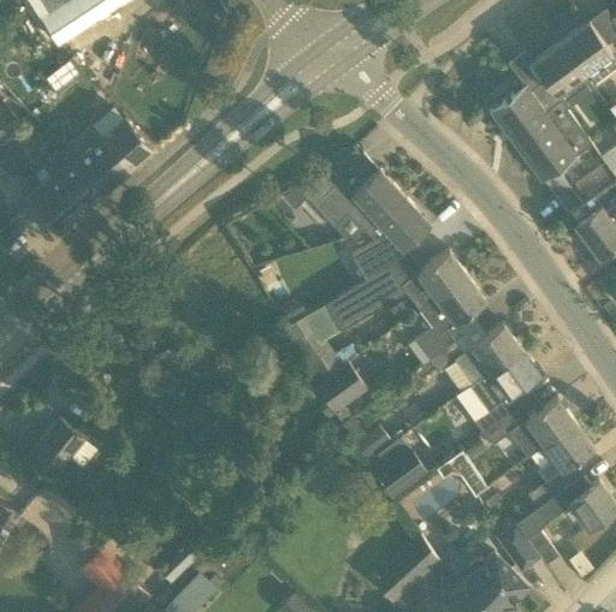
[(57,45),(125,0),(69,0),(40,19),(57,45)]
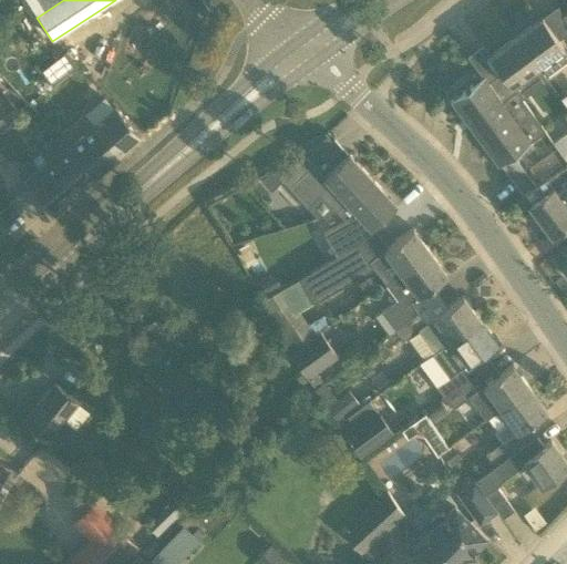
[(545,80),(566,62),(566,57),(562,50),(563,49),(542,20),(516,40),(537,69),(545,80)]
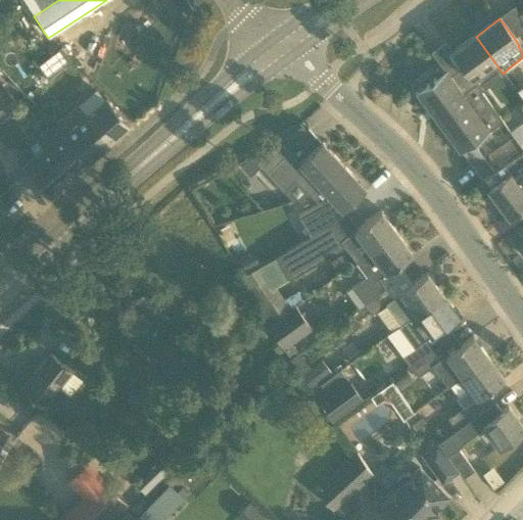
[(462,97),(476,87),(472,81),(495,63),(476,37),(452,54),(462,69),(449,79),(462,97)]
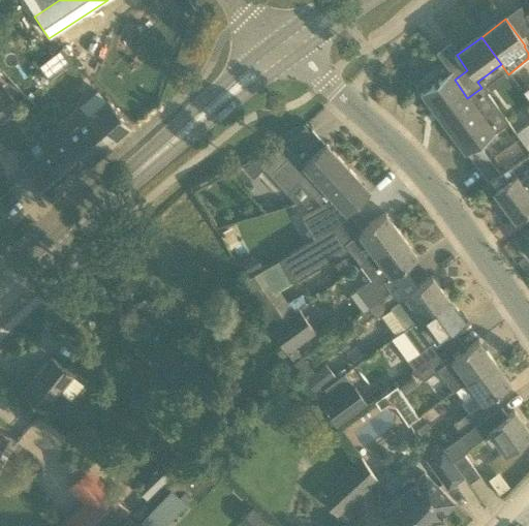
[(0,56),(12,65),(22,53),(2,38),(0,40),(0,56)]
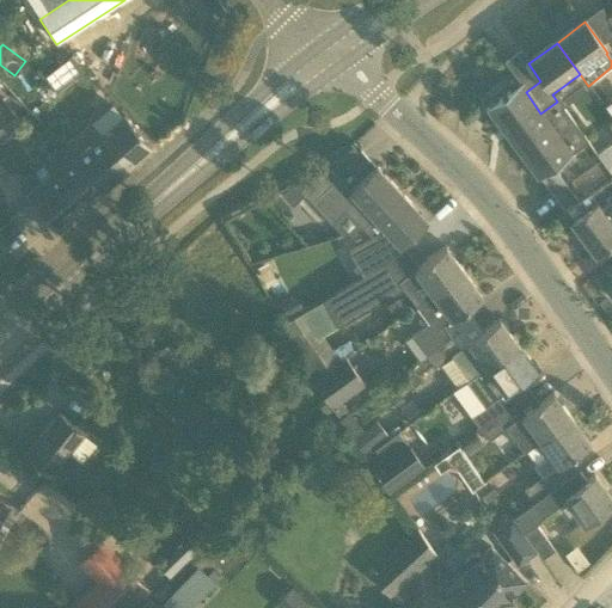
[(57,112),(93,85),(72,57),(44,79),(47,84),(40,88),(57,112)]
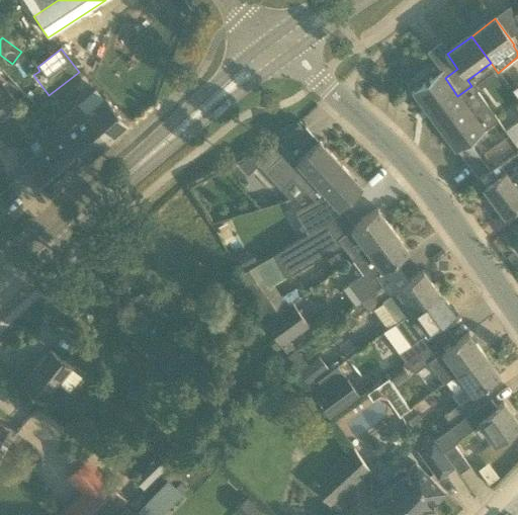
[(457,96),(445,78),(441,73),(440,74),(441,76),(432,82),(431,80),(429,82),(425,81),(424,85),(422,87),(423,88),(414,95),(455,152),(454,153),(498,122),(471,86),(457,96)]
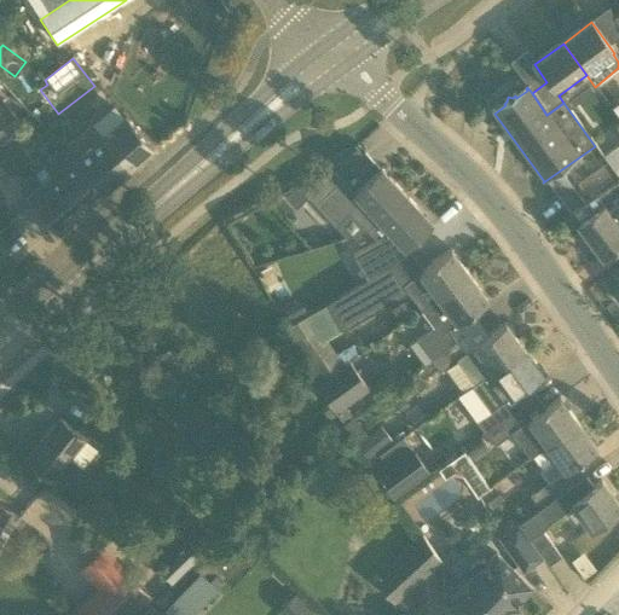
[(3,103),(0,103),(0,143),(21,128),(19,127),(9,111),(3,103)]
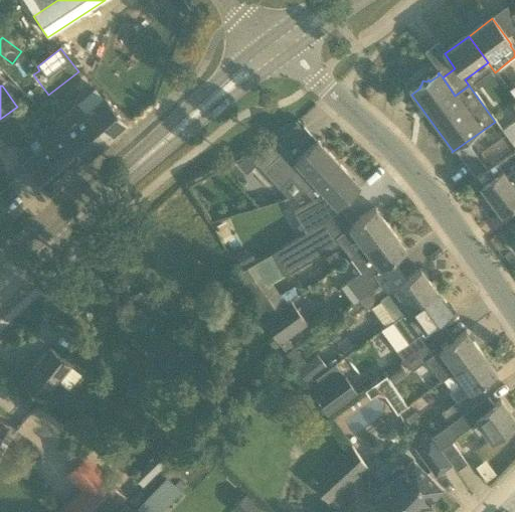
[(87,163),(128,126),(106,101),(89,116),(64,137),(87,163)]
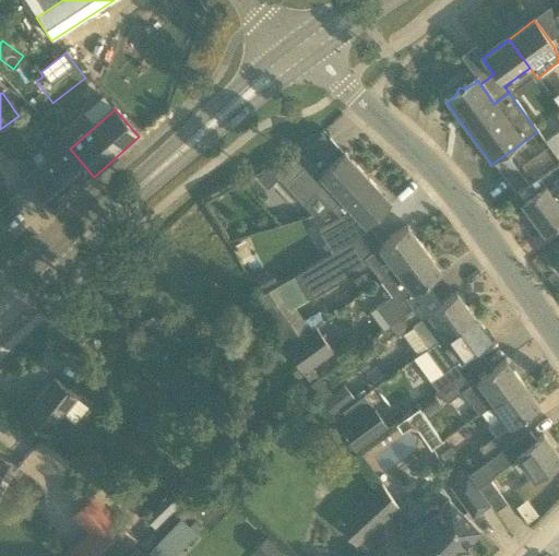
[(52,213),(94,177),(70,149),(59,137),(39,154),(49,165),(27,185),(52,213)]
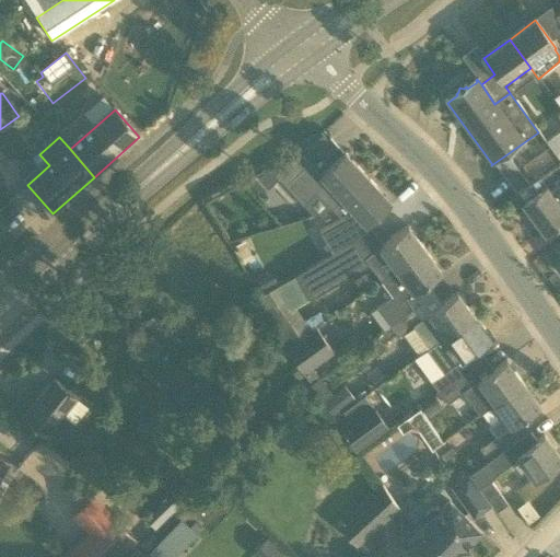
[(334,210),(368,180),(345,155),(315,183),(303,171),(286,187),(303,207),(317,194),(334,210)]
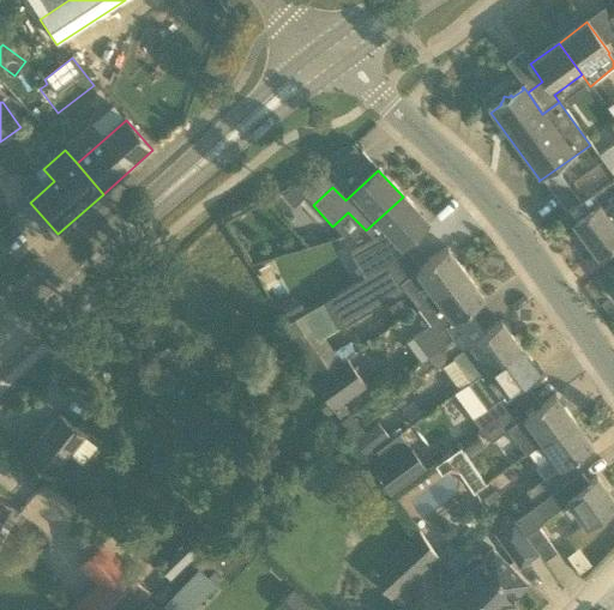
[(351,255),(366,281),(386,267),(379,254),(397,243),(401,247),(427,223),(403,197),(366,230),(375,241),(351,255)]
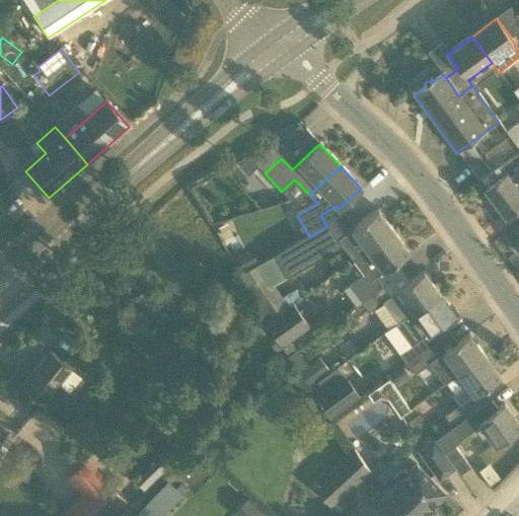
[(518,207),(518,172),(510,179),(506,174),(485,191),(505,218),(518,207)]
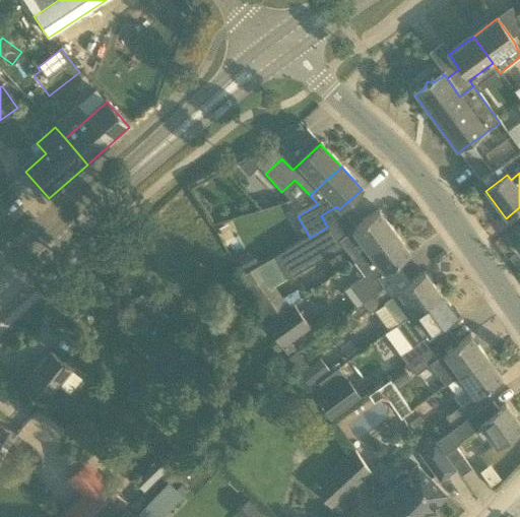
[(360,259),(368,252),(394,233),(379,212),(343,238),(360,259)]
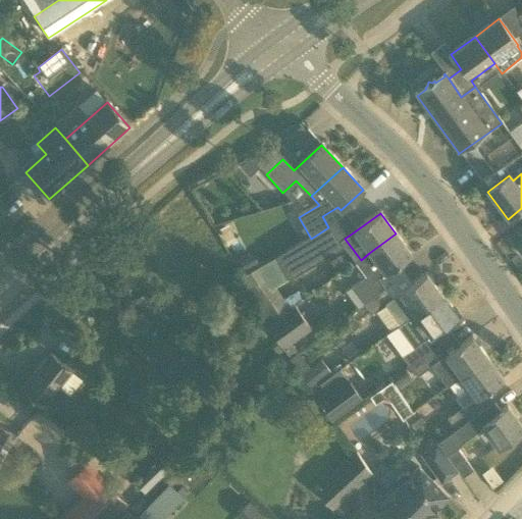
[(357,310),(384,290),(377,280),(411,255),(396,234),(369,253),(361,260),(371,274),(345,294),(357,310)]
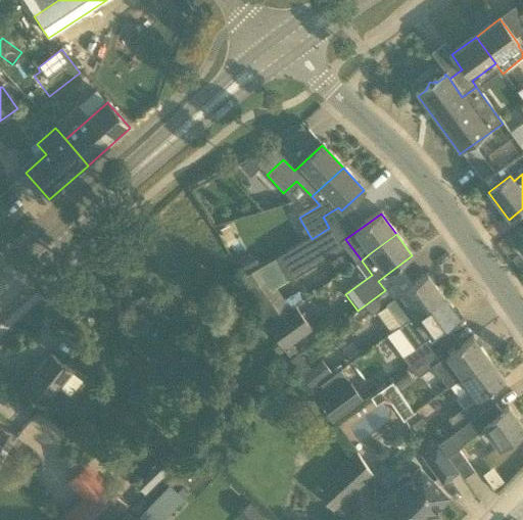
[(289,282),(311,270),(319,266),(305,243),(295,248),(258,270),(268,287),(272,284),(275,288),(288,280),(289,282)]
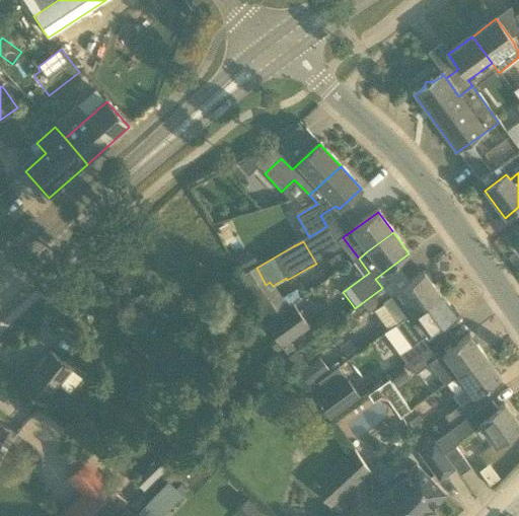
[(398,324),(439,295),(424,274),(389,298),(382,288),(355,308),(356,309),(354,311),(358,316),(361,320),(383,304),(398,324)]
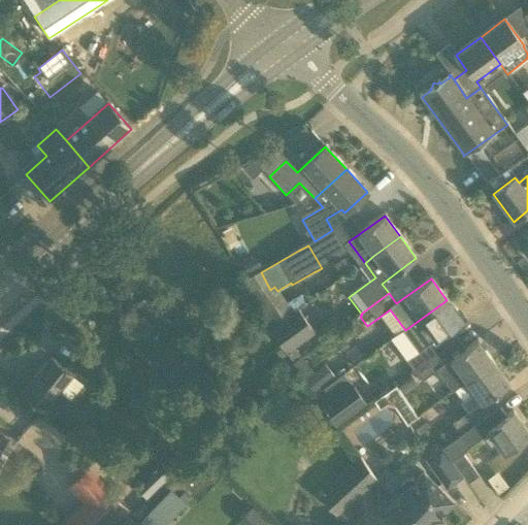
[(403,332),(419,354),(429,346),(462,322),(447,300),(405,330),(403,332)]
